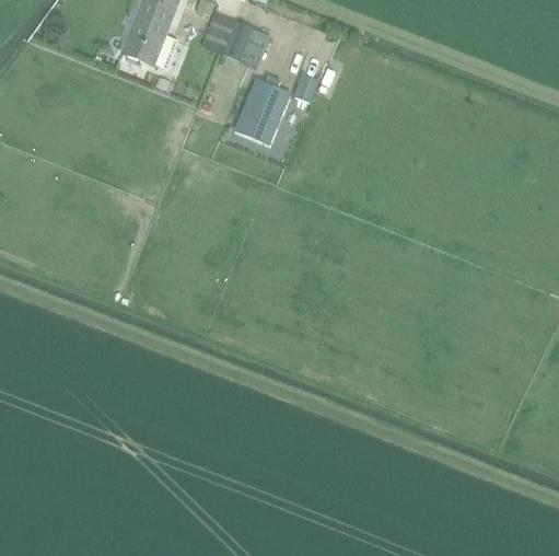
[(153,66),(153,64),(167,69),(178,39),(165,34),(178,0),(147,0),(147,1),(144,0),(142,0),(121,54),(153,66)]
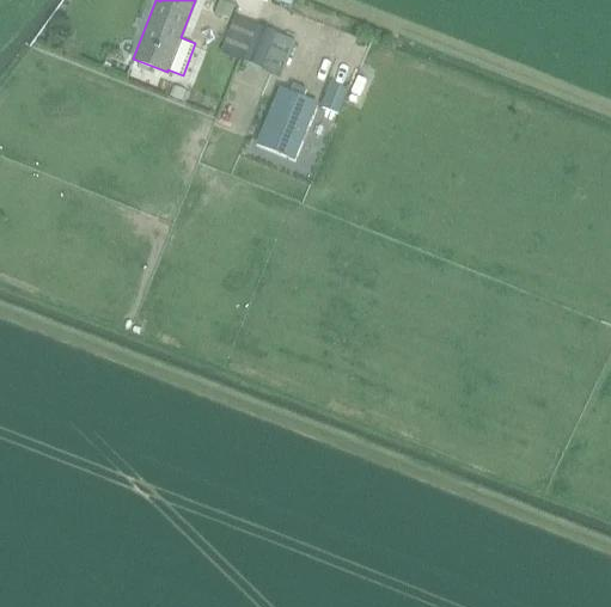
[(228,16),(233,2),(226,0),(218,0),(218,1),(215,0),(205,0),(202,6),(228,16)]
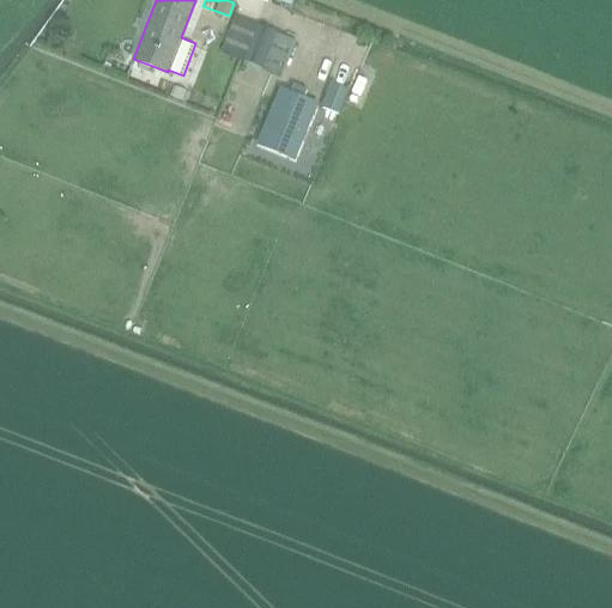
[(222,49),(240,58),(282,73),(295,38),(236,14),(232,24),(225,41),(222,49)]
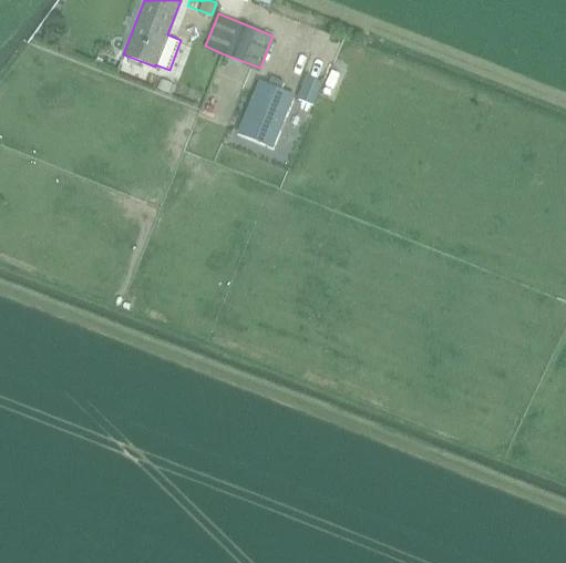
[(306,75),(298,96),(312,103),(321,82),(306,75)]
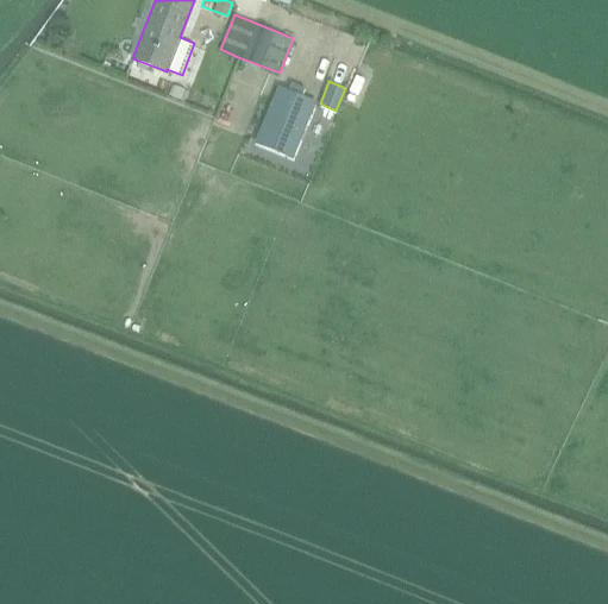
[(279,87),(256,140),(292,156),(314,102),(279,87)]
